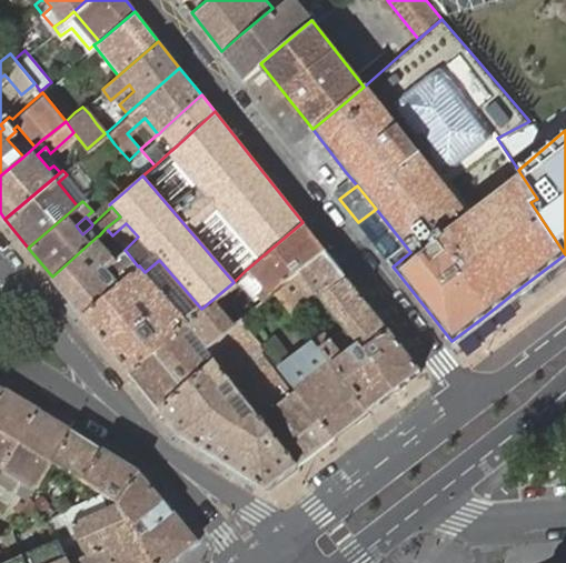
[(255,293),(260,300),(262,297),(270,291),(272,289),(298,269),(324,249),(303,222),(260,258),(246,270),(250,277),(255,272),(266,284),(255,293)]
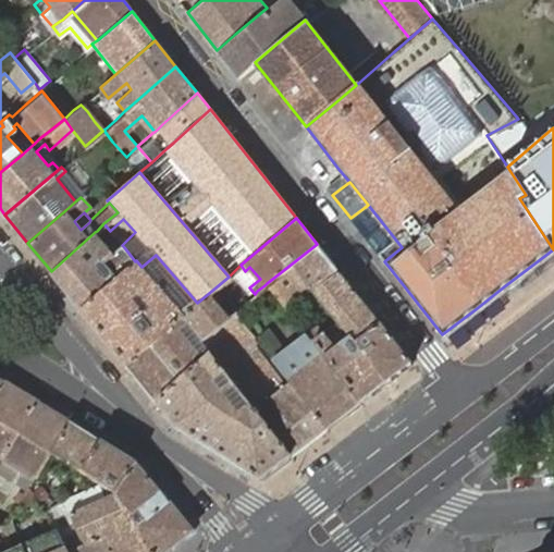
[(121,244),(110,231),(103,223),(97,231),(95,232),(112,252),(121,244)]
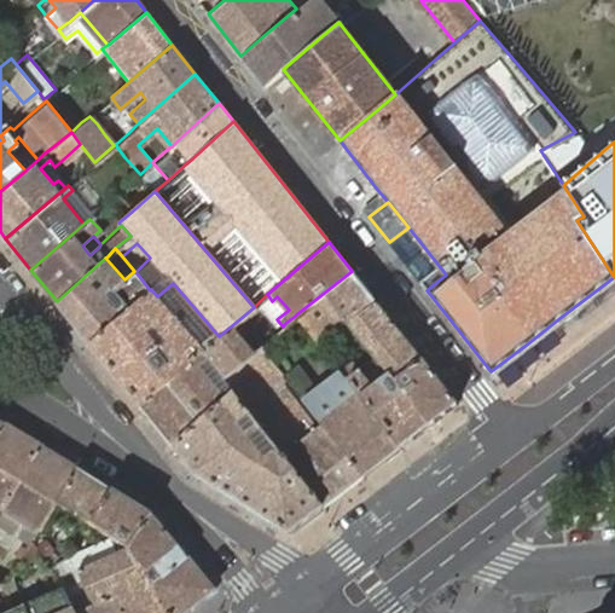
[(57,301),(90,341),(150,290),(138,275),(135,272),(134,271),(125,279),(105,258),(57,301)]
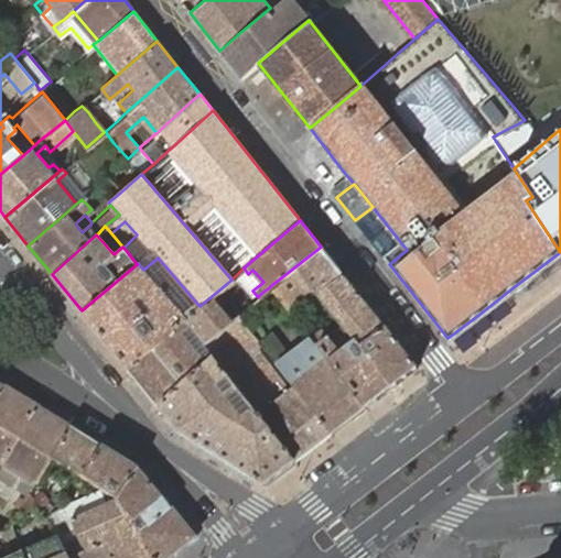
[(343,274),(321,247),(295,266),(312,287),(316,293),(352,337),(358,345),(384,326),(343,274)]
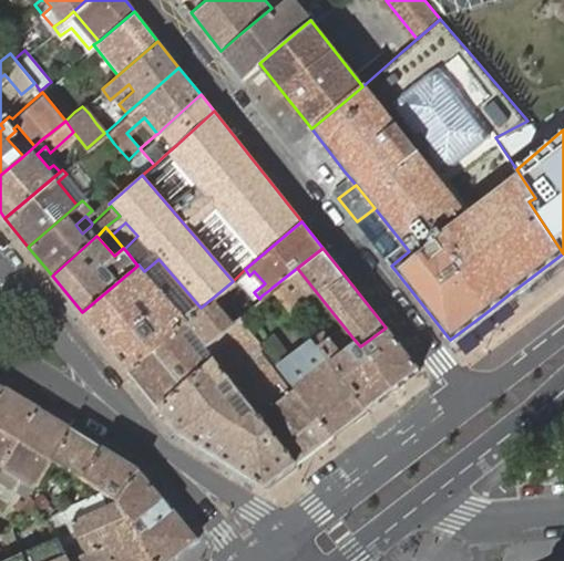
[(201,308),(159,259),(144,271),(187,319),(201,308)]
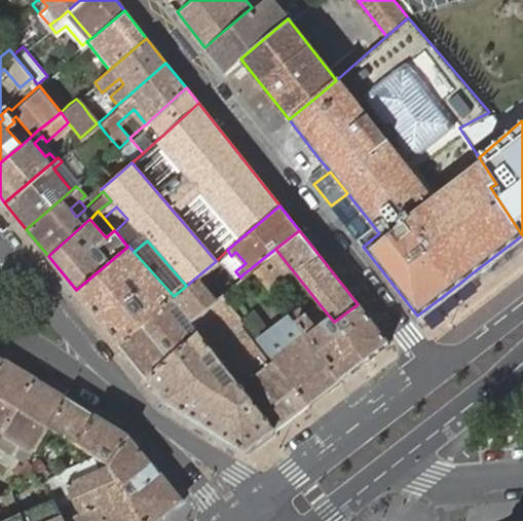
[(76,290),(81,297),(134,252),(128,246),(127,247),(76,290)]
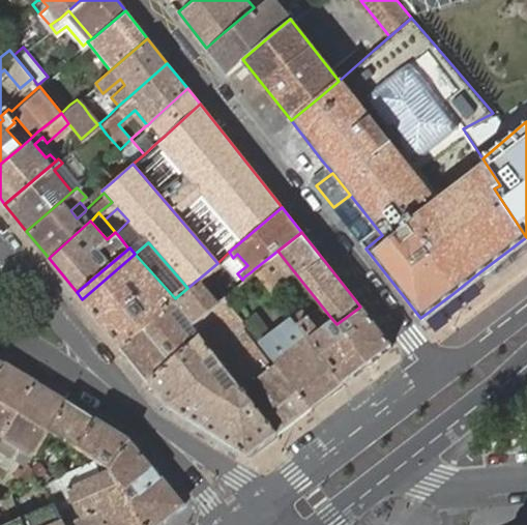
[(293,270),(277,251),(254,269),(270,289),(293,270)]
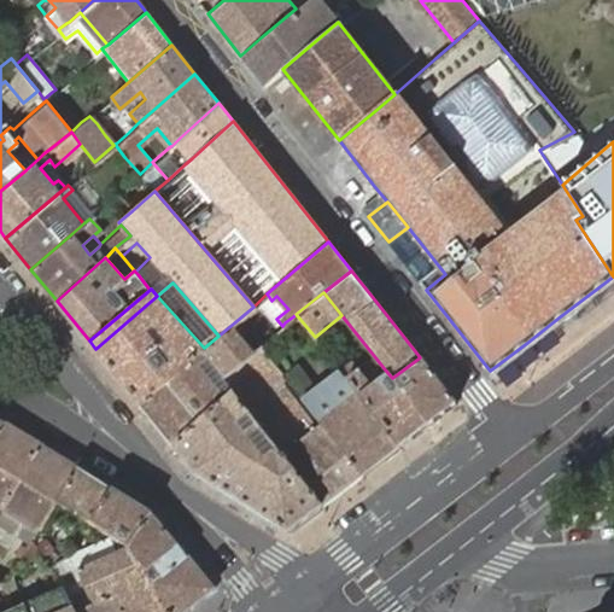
[(95,349),(139,403),(204,348),(157,296),(95,349)]
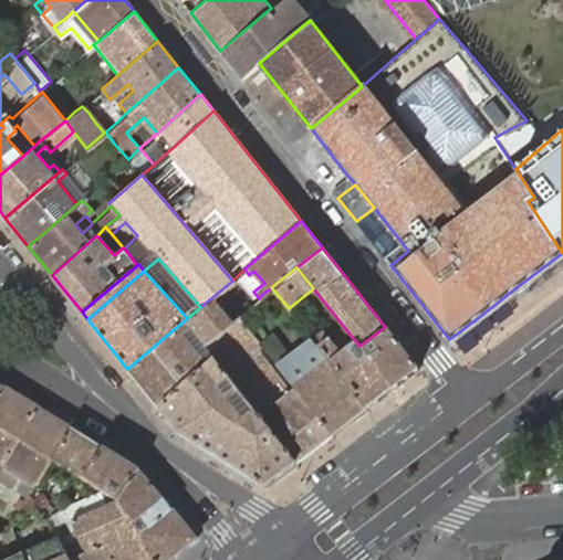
[(259,298),(237,315),(257,340),(269,330),(292,313),(289,308),(271,287),(269,289),(261,295),(259,298)]
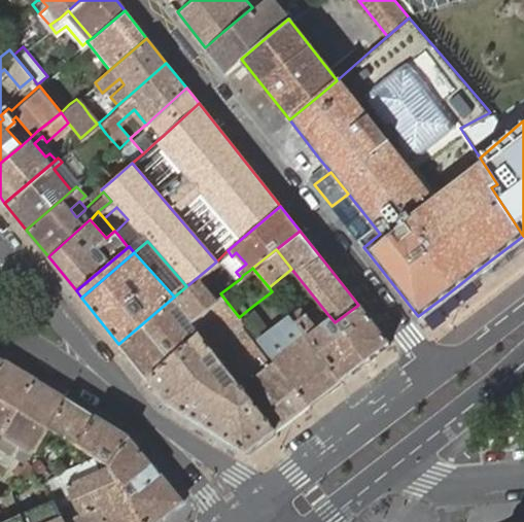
[(118,344),(146,378),(198,334),(195,328),(191,331),(189,329),(186,331),(171,313),(178,306),(190,320),(218,297),(204,280),(209,277),(204,272),(186,286),(174,297),(118,344)]
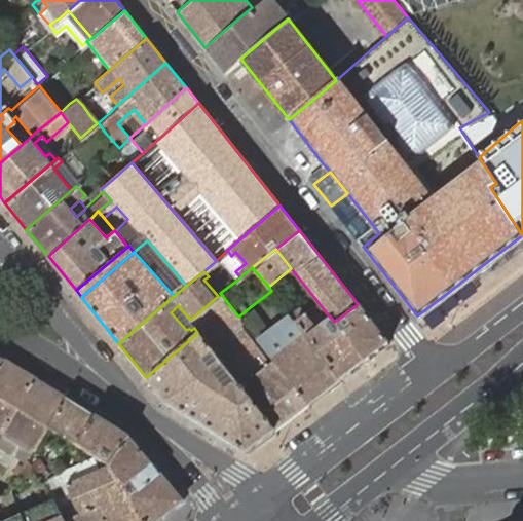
[(237,383),(272,428),(281,421),(305,402),(271,359),(265,363),(233,321),(238,317),(220,293),(218,296),(190,320),(188,321),(194,328),(197,333),(237,383)]
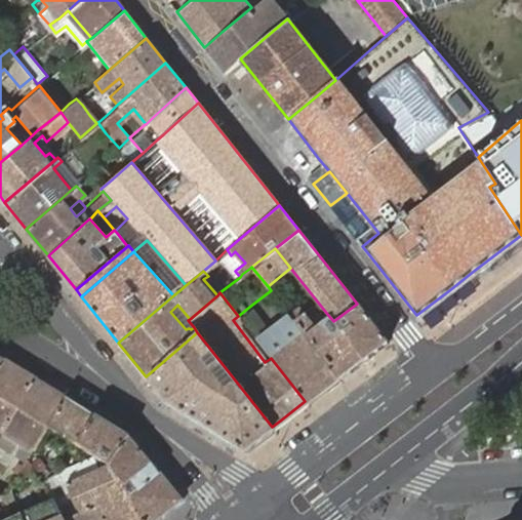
[(386,340),(357,304),(333,321),(362,357),(386,340)]
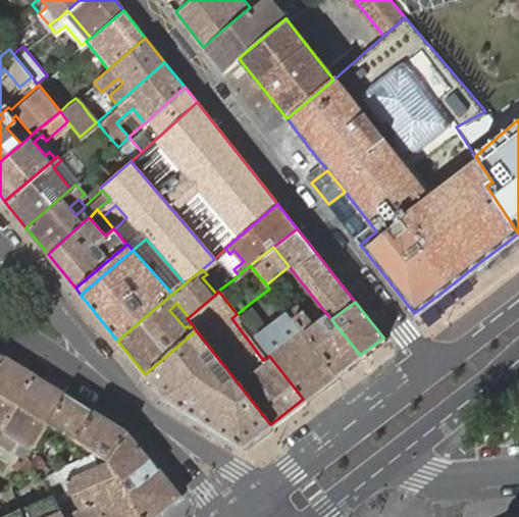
[(335,373),(360,355),(331,319),(325,312),(312,323),(301,310),(296,303),(286,310),(292,317),(302,330),(335,373)]
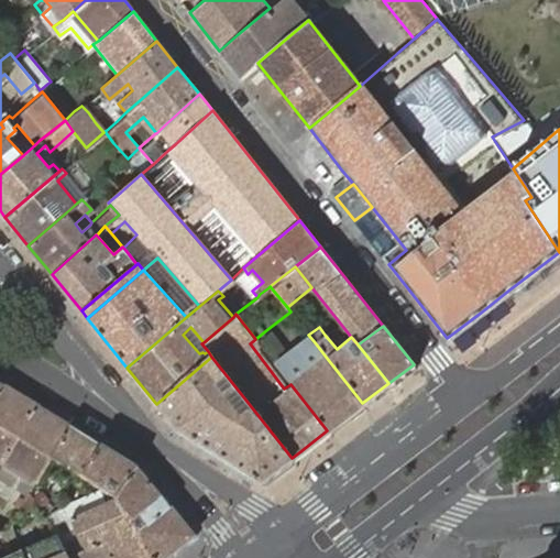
[(291,384),(327,430),(362,403),(326,357),(315,342),(308,335),(308,334),(284,352),(267,329),(255,339),(273,361),(291,384)]
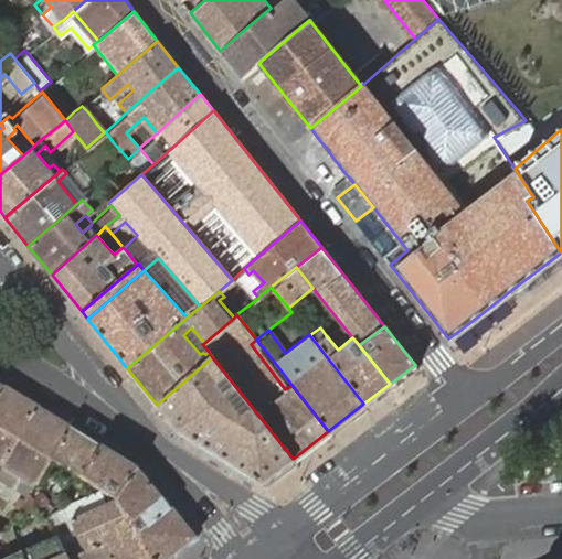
[(212,357),(157,405),(177,429),(261,481),(264,481),(293,459),(255,411),(212,357)]
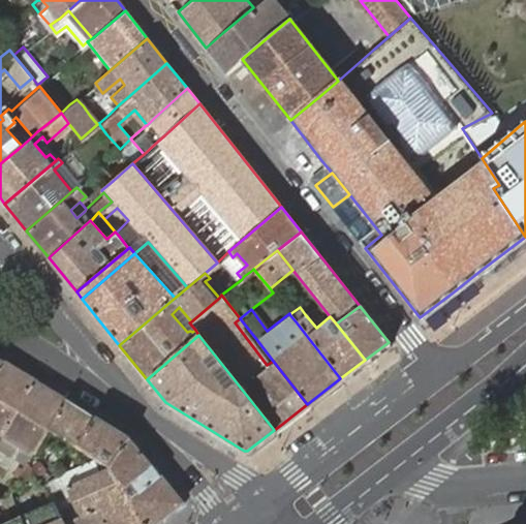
[(33,378),(2,359),(0,362),(0,431),(32,451),(48,426),(65,398),(33,378)]
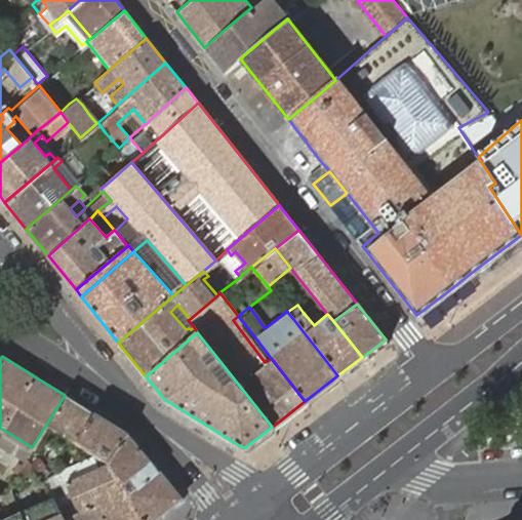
[(94,413),(65,395),(47,423),(74,439),(77,441),(94,413)]
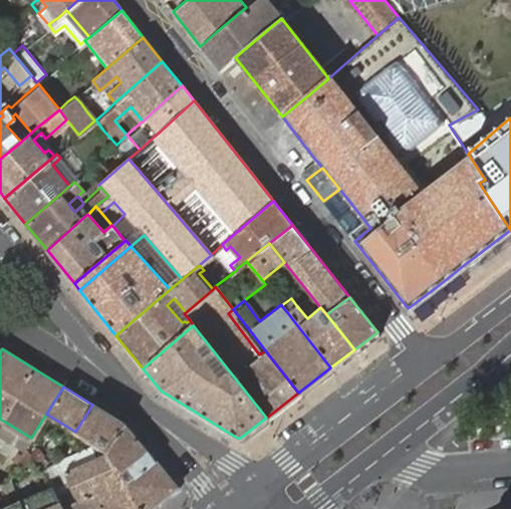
[(75,432),(90,442),(105,451),(124,424),(92,405),(75,432)]
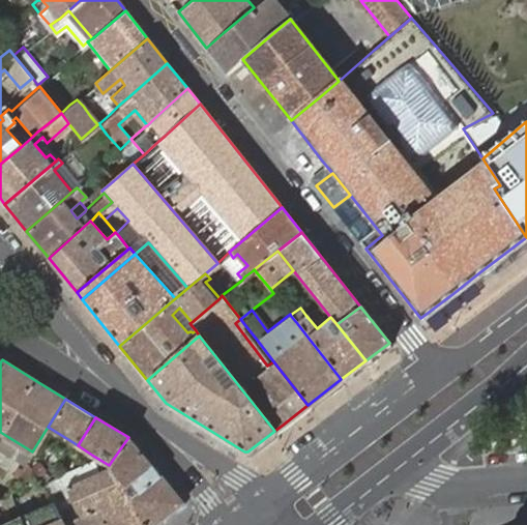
[(109,465),(110,467),(118,476),(123,487),(143,524),(150,524),(152,524),(164,516),(180,502),(181,501),(181,500),(132,439),(128,437),(109,465)]
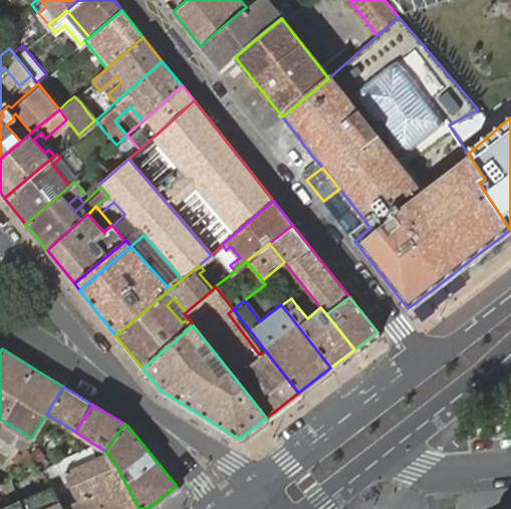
[(105,451),(90,442),(38,468),(42,474),(45,479),(46,481),(106,453),(105,451)]
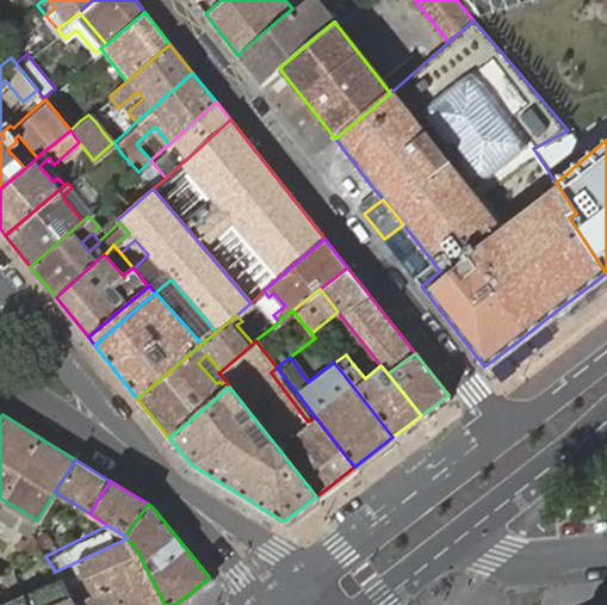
[(12,542),(19,547),(20,545),(24,539),(17,535),(12,542)]
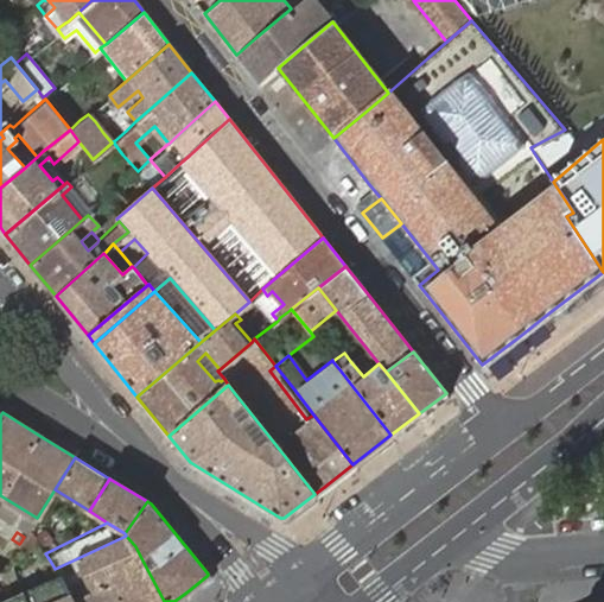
[(72,601),(164,601),(141,558),(135,546),(126,536),(55,569),(57,575),(71,599),(72,601)]
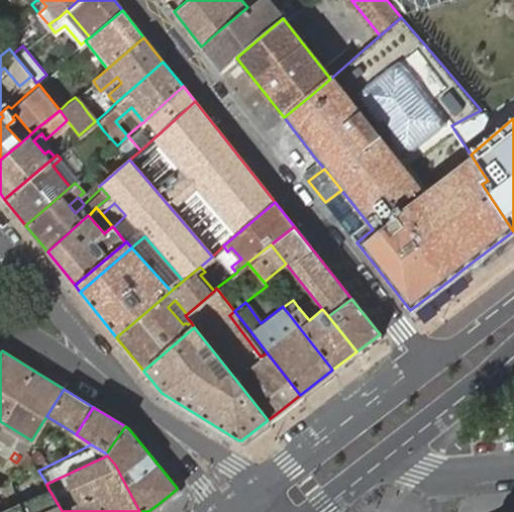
[(0,511),(62,511),(61,509),(48,489),(0,509),(0,511)]
